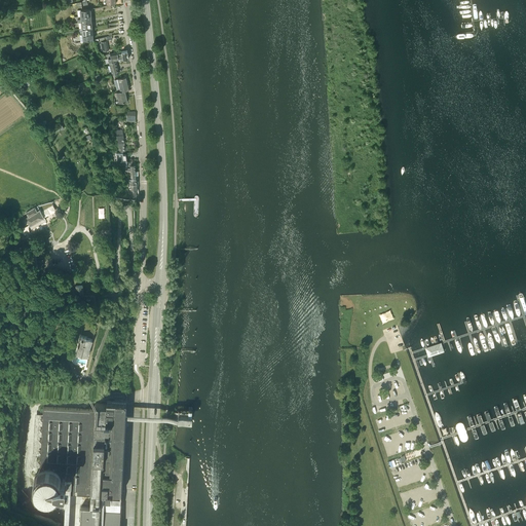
[(107,41),(101,43),(101,44),(99,44),(101,51),(102,51),(108,50),(107,41)]
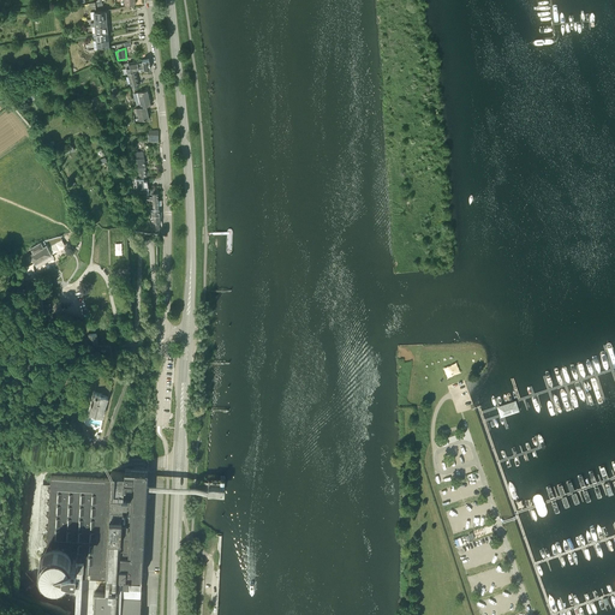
[(133,63),(135,69),(138,67),(139,71),(150,69),(149,59),(142,60),(143,60),(137,61),(133,63)]
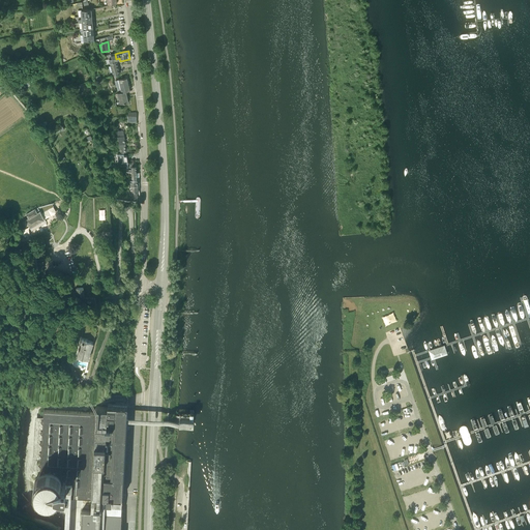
[(116,59),(115,54),(111,55),(112,59),(109,60),(113,77),(120,75),(116,59)]
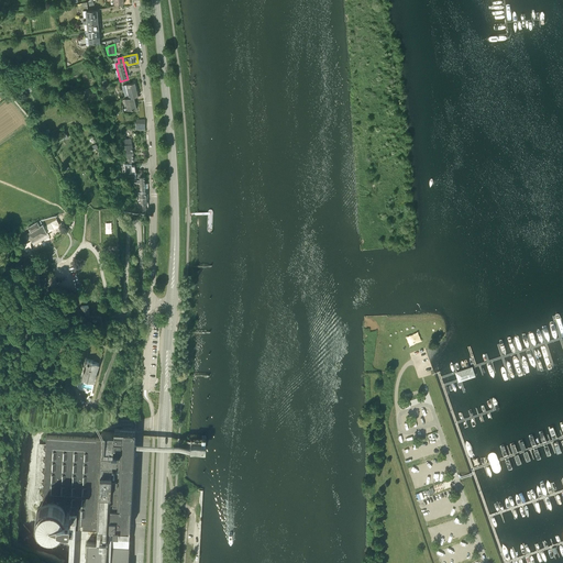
[(129,98),(134,98),(139,97),(135,83),(132,84),(125,85),(129,98)]
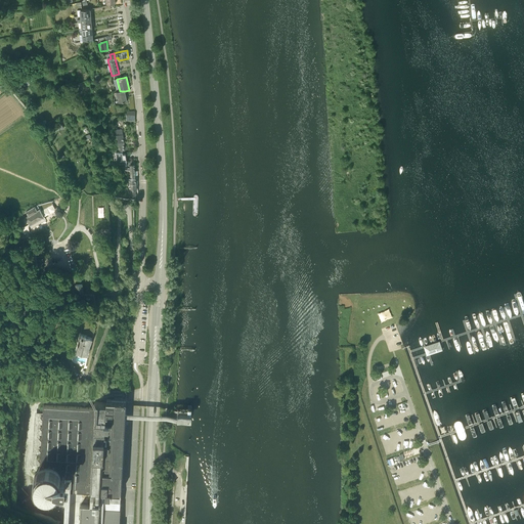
[(125,91),(120,91),(116,92),(119,103),(127,101),(125,91)]
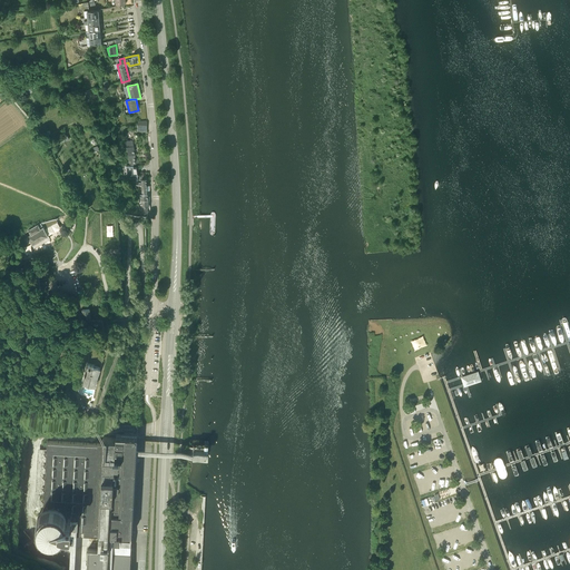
[(139,133),(147,133),(146,121),(137,123),(139,133)]
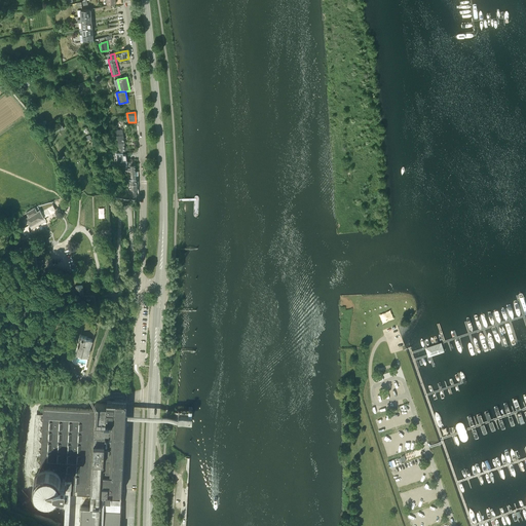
[(119,152),(120,152),(127,151),(127,148),(124,148),(124,143),(121,128),(115,129),(115,130),(114,130),(116,137),(117,137),(118,144),(119,152)]
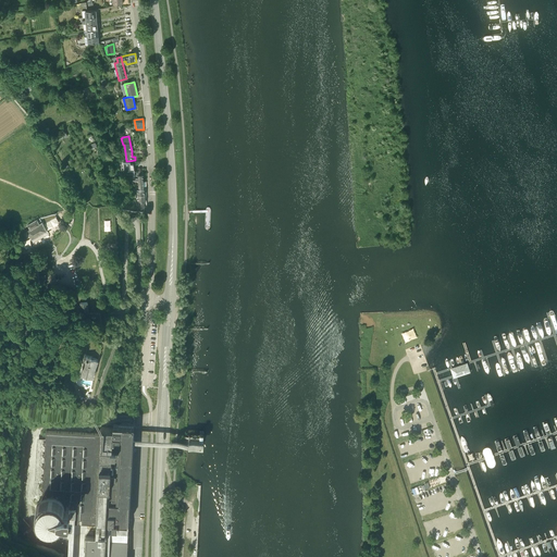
[(127,161),(126,161),(121,162),(122,175),(135,174),(133,161),(127,162),(127,161)]
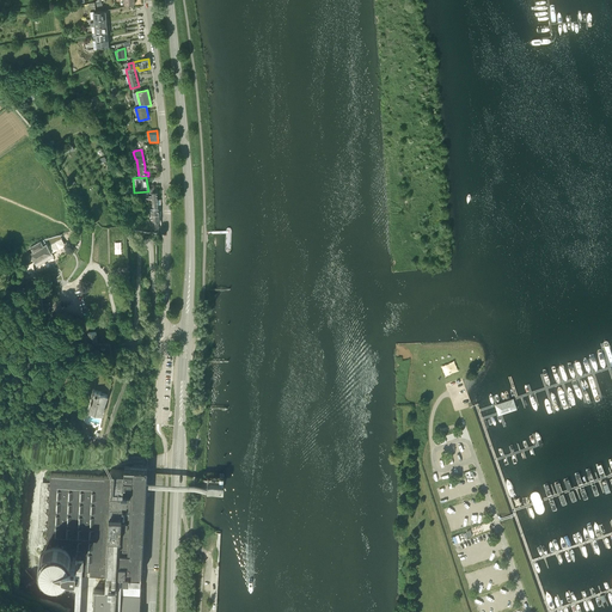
[(60,234),(41,240),(26,246),(29,249),(19,254),(22,258),(23,258),(30,254),(36,262),(51,252),(48,246),(62,238),(60,234)]
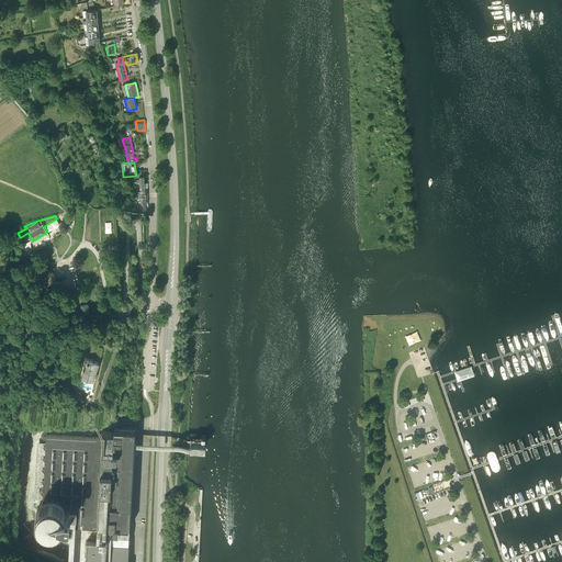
[(51,236),(47,232),(33,240),(30,242),(33,246),(51,236)]
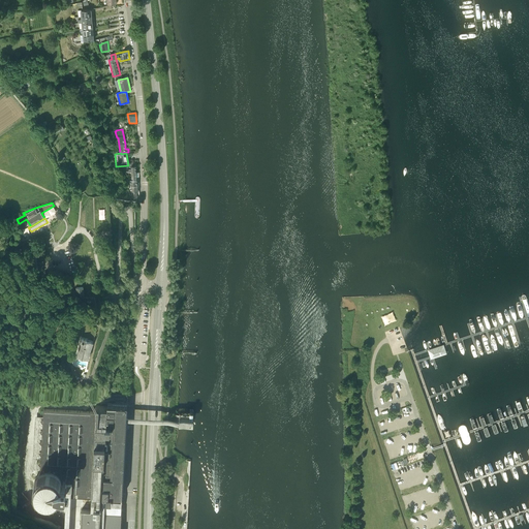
[(14,250),(23,246),(19,240),(11,244),(14,250)]
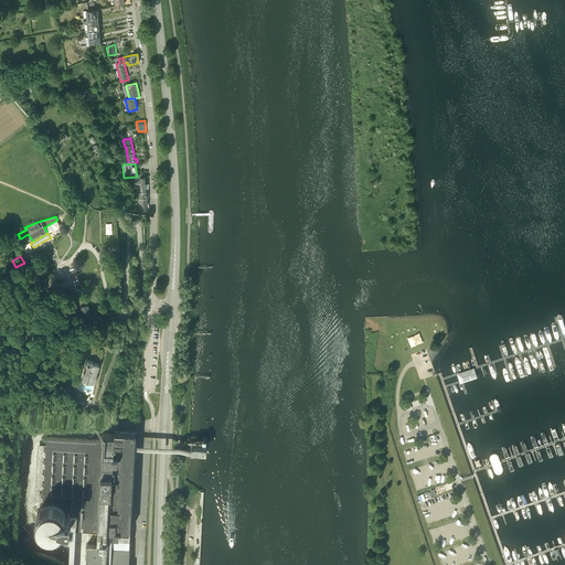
[(70,309),(67,315),(91,318),(89,306),(82,307),(83,312),(70,309)]
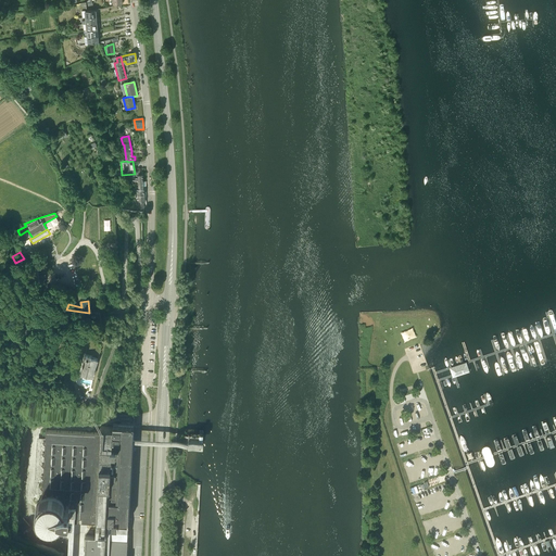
[(85,364),(83,373),(92,375),(96,359),(90,358),(91,357),(86,356),(84,364),(85,364)]
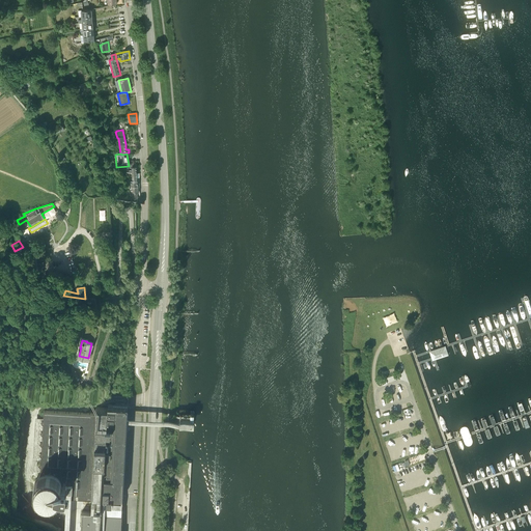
[(431,353),(435,360),(442,357),(442,355),(446,354),(444,348),(431,353)]
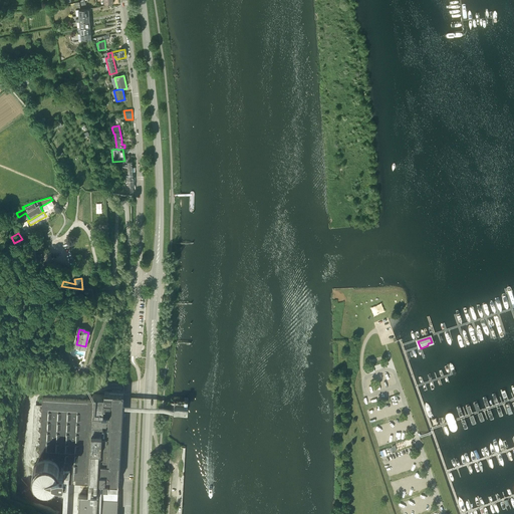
[(49,347),(55,345),(53,339),(46,341),(49,347)]
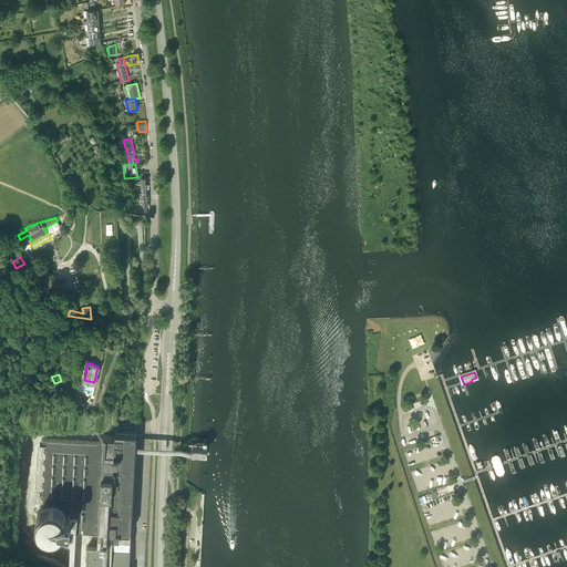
[(102,435),(102,441),(99,533),(98,546),(131,548),(136,433),(126,433),(126,432),(115,432),(115,435),(102,435)]
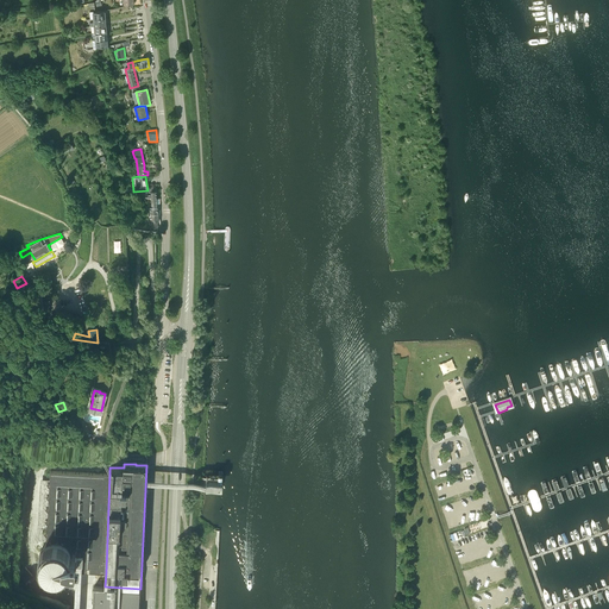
[(75,569),(106,572),(110,473),(50,471),(50,472),(46,472),(46,476),(50,476),(48,526),(50,531),(49,537),(45,544),(39,552),(39,560),(46,572),(57,576),(68,572),(75,569)]
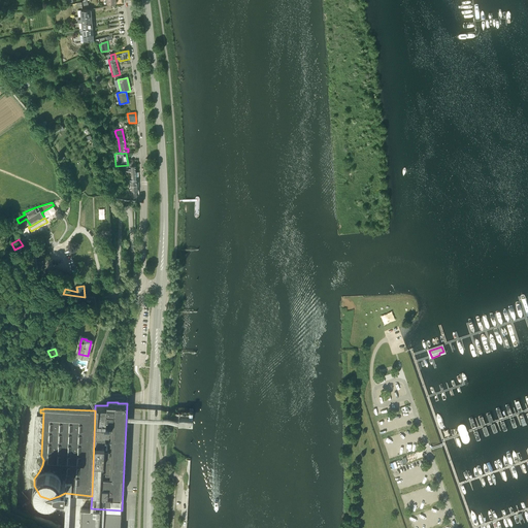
[(458,427),(458,428),(462,440),(463,441),(465,442),(467,442),(468,441),(469,439),(470,437),(465,425),(463,424),(462,424),(460,424),(459,425),(458,426),(458,427)]
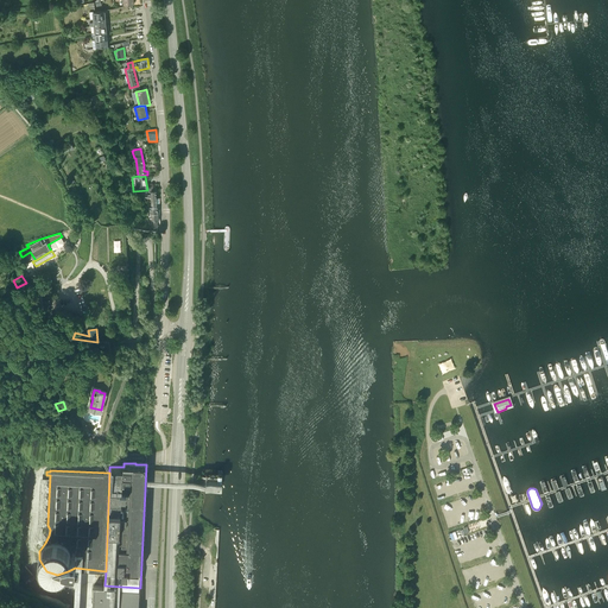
[(43,594),(46,590),(25,567),(21,569),(43,594)]
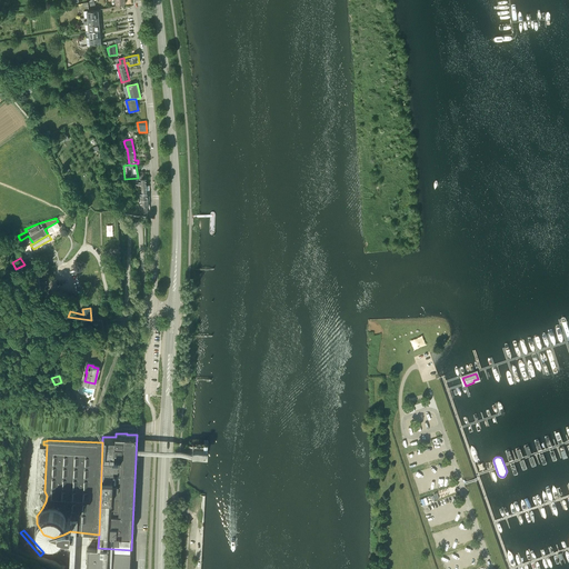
[(98,548),(88,548),(86,568),(129,568),(131,550),(98,548)]
